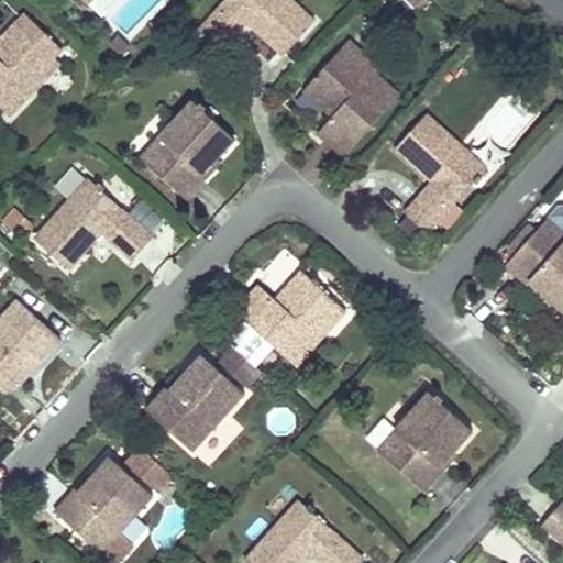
[(291,0),(227,0),(197,33),(220,54),(247,23),(284,56),(316,21),(291,0)]
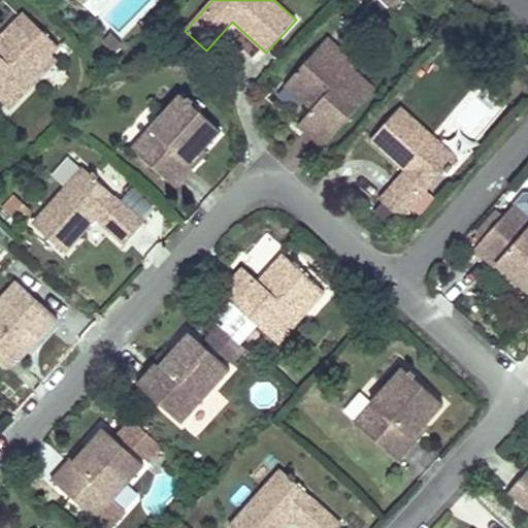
[(366,0),(363,3),(375,18),(397,0),(366,0)]
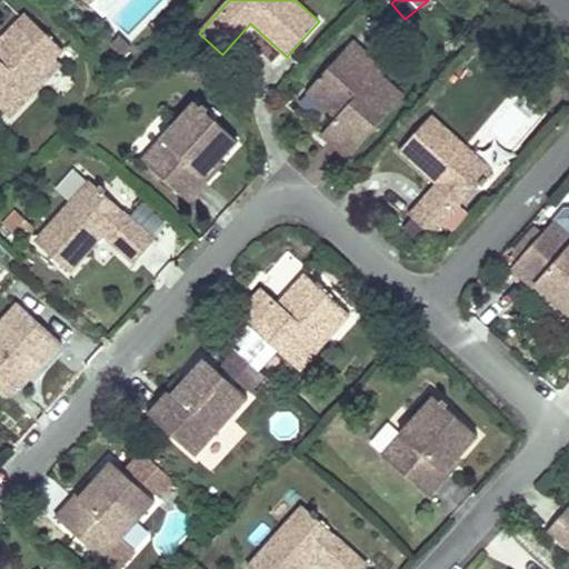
[(0,109),(9,119),(38,90),(31,83),(56,59),(60,53),(22,17),(0,40),(0,109)]
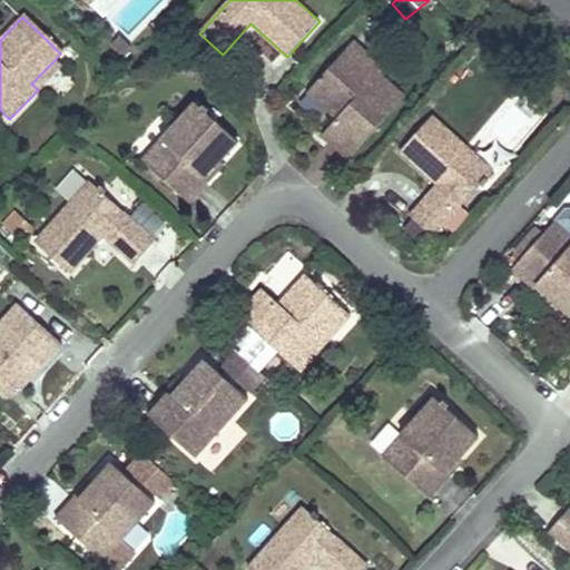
[(349,46),(342,52),(367,76),(374,69),(349,46)]
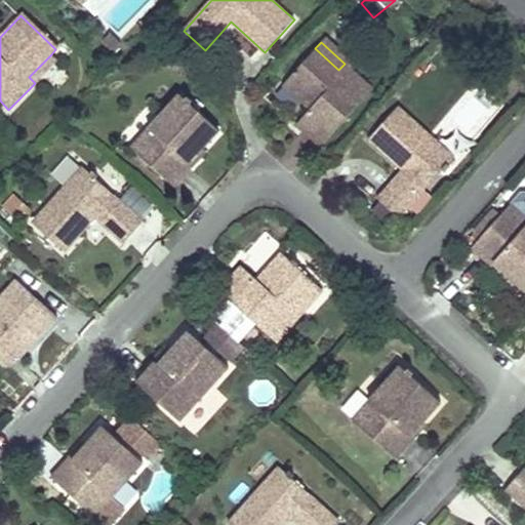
[(315,48),(283,85),(310,110),(296,125),(321,147),(372,88),(345,64),(338,70),(315,48)]
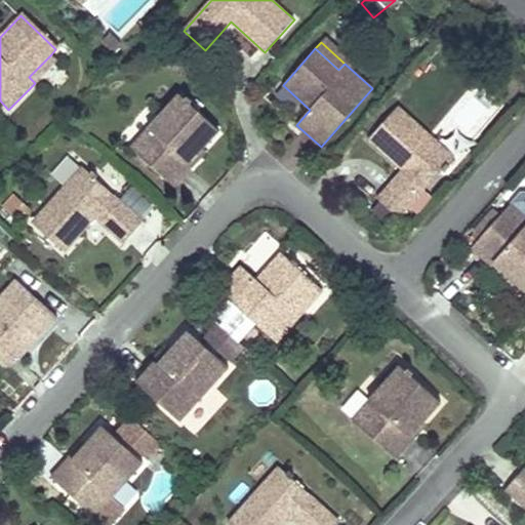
[(56,61),(51,54),(29,77),(35,83),(56,61)]
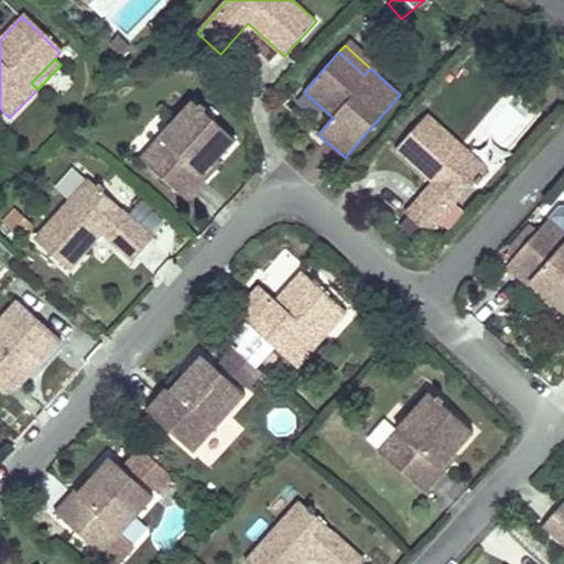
[(187,201),(206,177),(204,175),(216,160),(235,140),(191,100),(140,158),(187,201)]
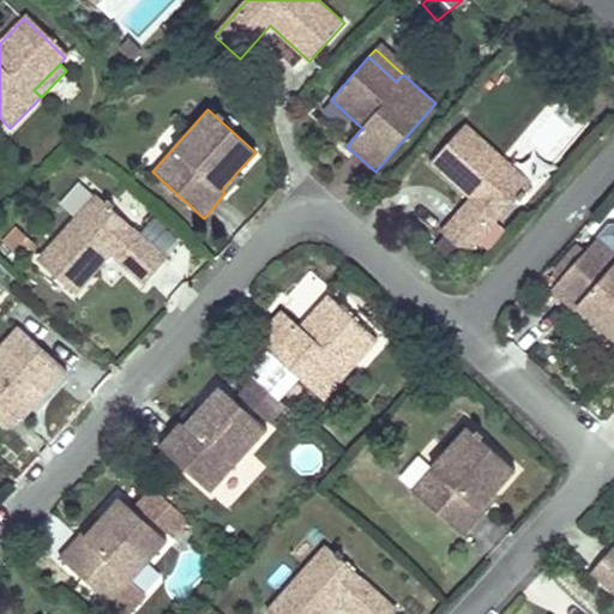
[(465,124),(431,163),(470,198),(440,232),(467,254),(517,198),(519,200),(525,194),(522,192),(530,182),(465,124)]
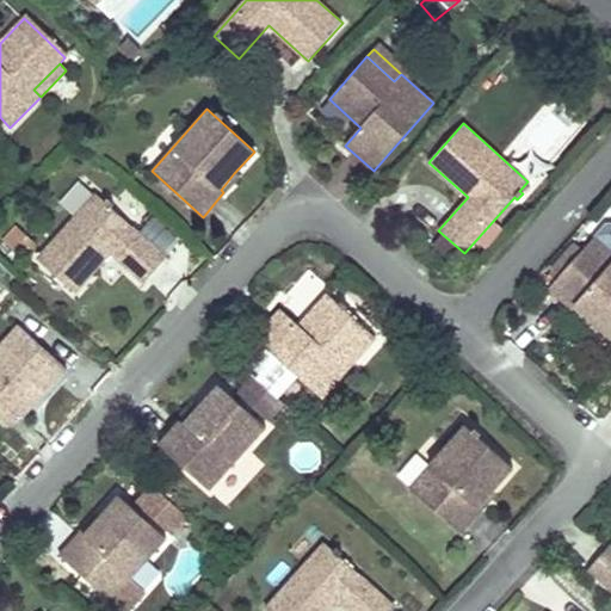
[(239,177),(234,173),(221,190),(223,192),(239,177)]
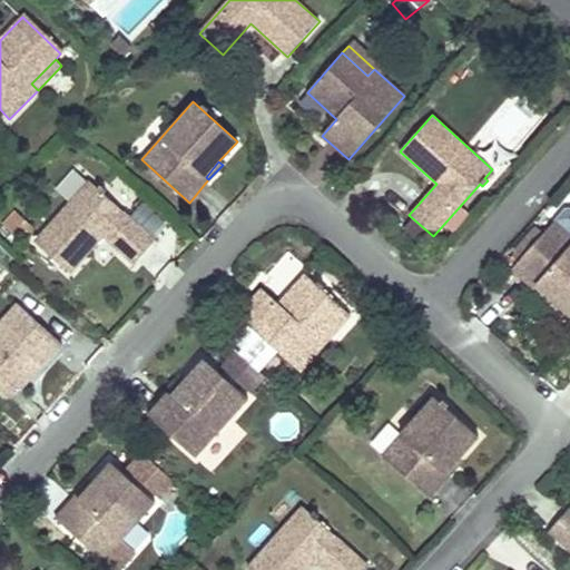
[(89,182),(35,242),(70,273),(104,236),(134,264),(155,241),(89,182)]
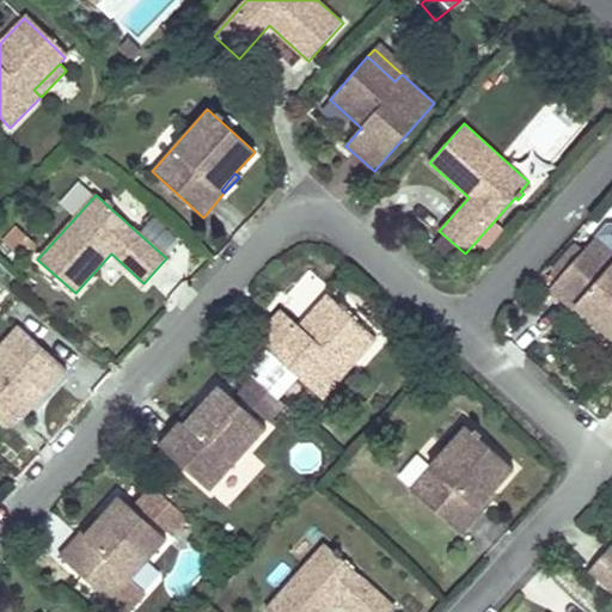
[(148,219),(140,232),(167,250),(176,237),(148,219)]
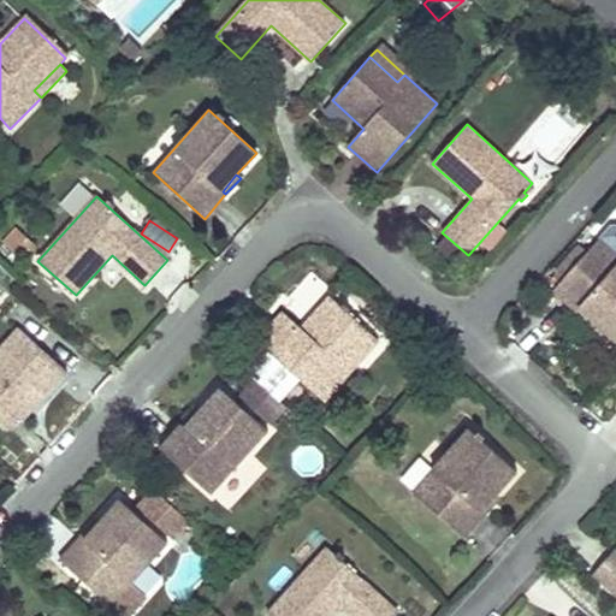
[(21,258),(34,242),(13,226),(1,242),(21,258)]
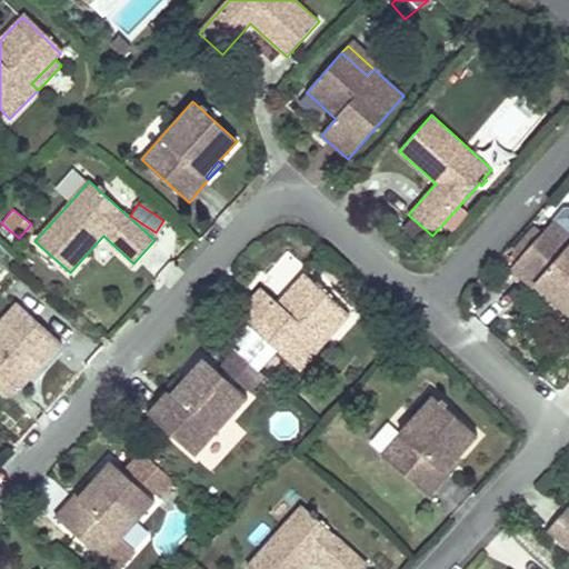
[(568,235),(553,220),(510,268),(532,288),(536,285),(551,298),(568,313),(568,235)]
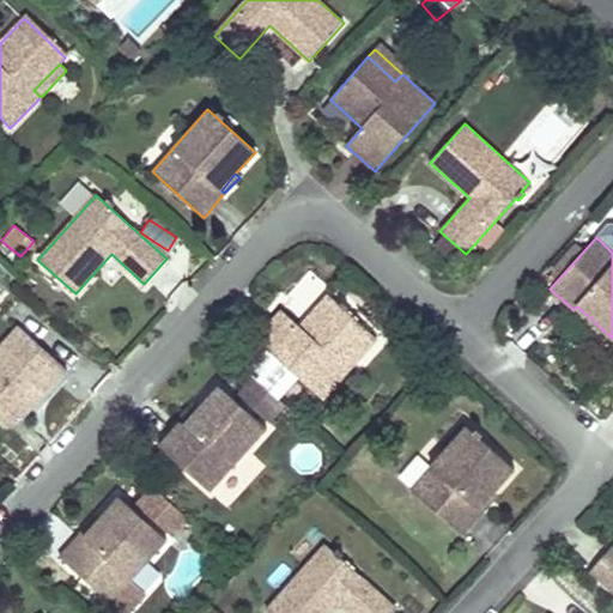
[(285,298),(299,315),(327,291),(313,274),(285,298)]
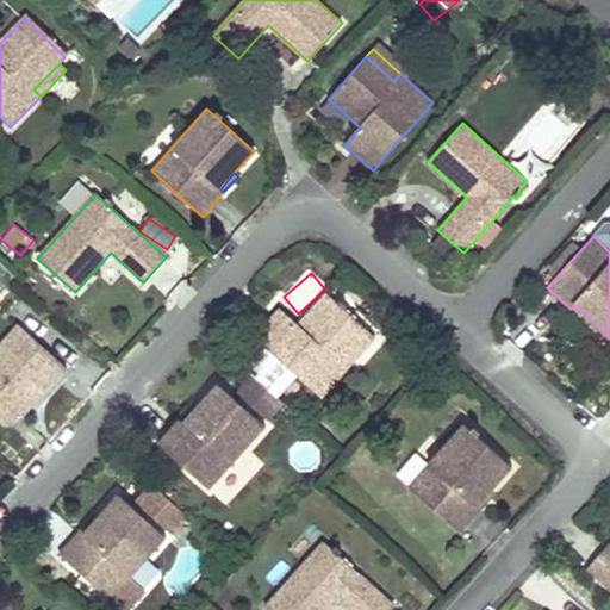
[(325,293),(297,325),(279,309),(253,336),(319,397),(349,365),(342,359),(367,331),(325,293)]
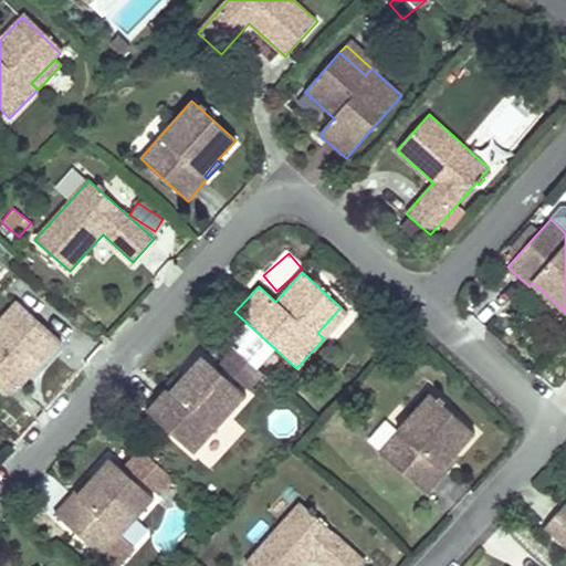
[(533,283),(530,286),(545,301),(548,296),(533,283)]
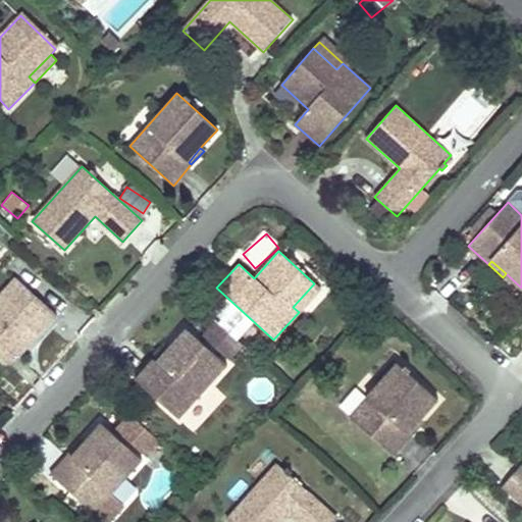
[(15,278),(0,295),(0,359),(6,364),(16,353),(33,334),(37,337),(57,315),(15,278)]
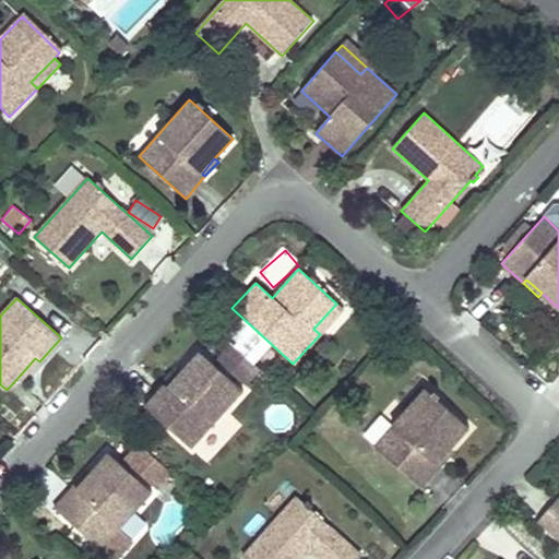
[(336,304),(313,329),(320,334),(343,310),(336,304)]
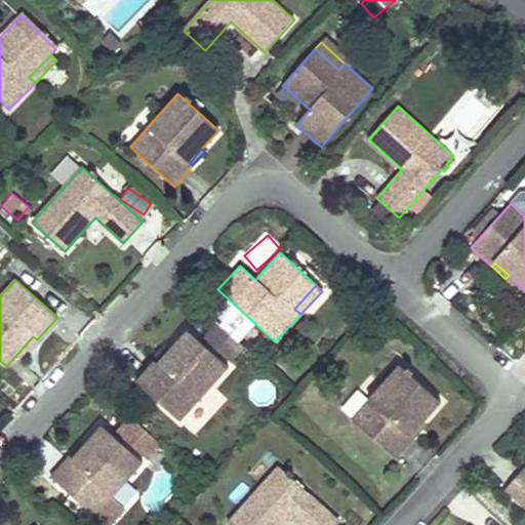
[(136,381),(180,421),(229,367),(188,331),(170,351),(158,364),(155,361),(136,381)]
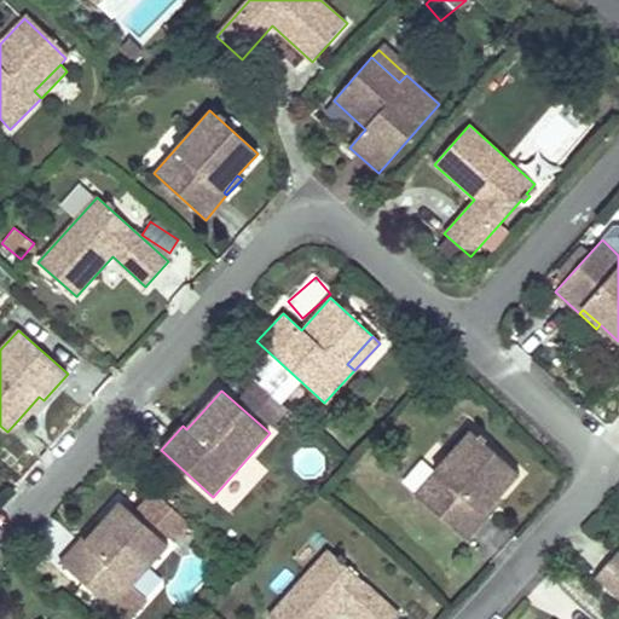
[(44,400),(39,397),(19,418),(23,422),(44,400)]
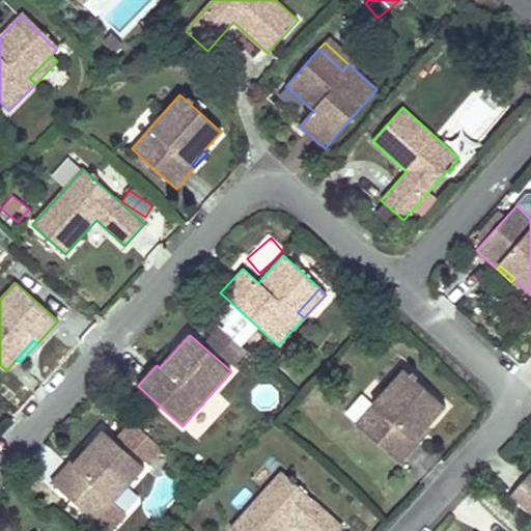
[(169,352),(157,365),(160,368),(172,355),(169,352)]
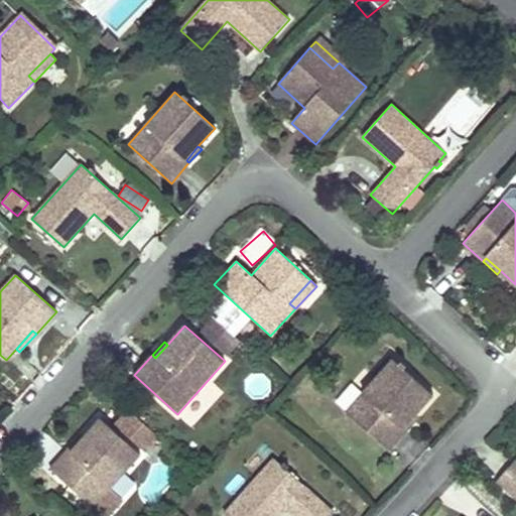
[(433,396),(392,360),(346,412),(390,452),(407,431),(404,428),(416,414),(433,396)]
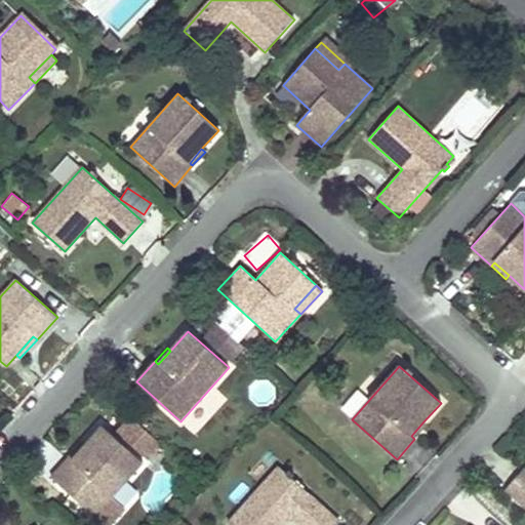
[(348,416),(364,396),(356,389),(339,409),(348,416)]
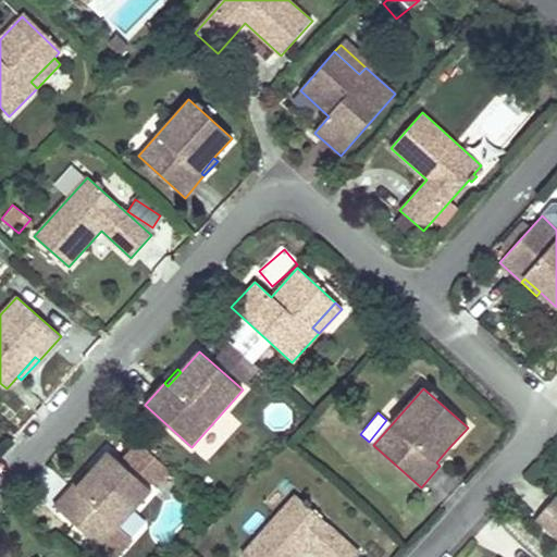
[(436,462),(440,466),(454,452),(449,447),(436,462)]
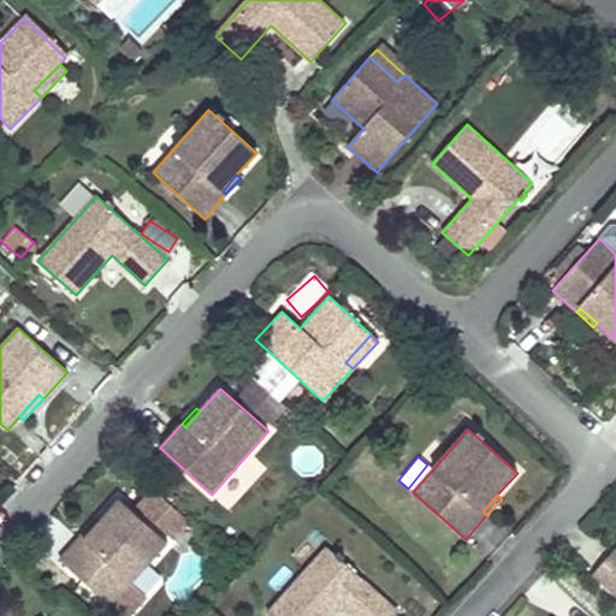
[(81,535),(60,561),(112,606),(167,543),(119,501),(100,522),(86,539),(81,535)]
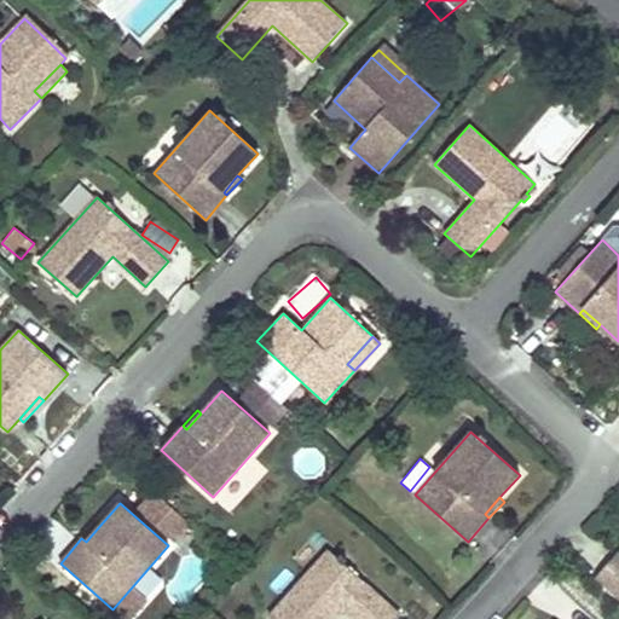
[(97,522),(81,538),(86,542),(100,525),(97,522)]
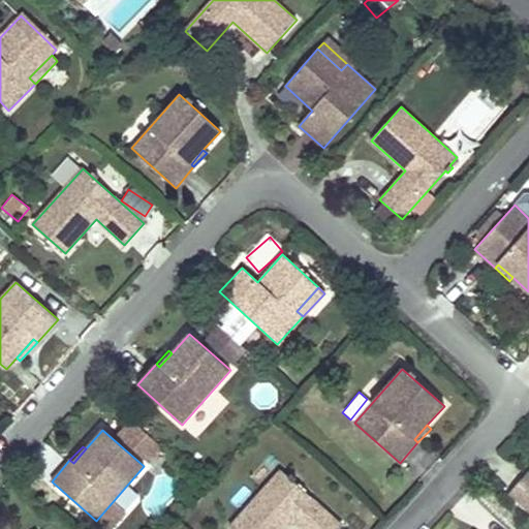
[(283,469),(231,525),(236,528),(287,528),(294,522),(302,528),(340,528),(343,526),(299,484),(301,481),(296,475),(292,478),(283,469)]
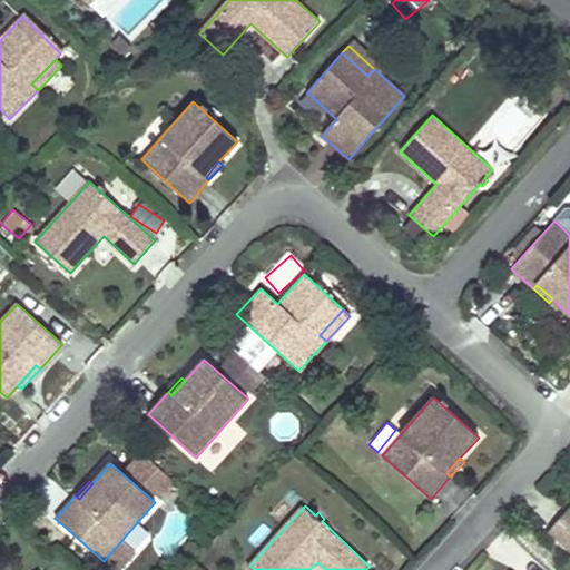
[(569,507),(549,531),(569,549),(569,507)]
